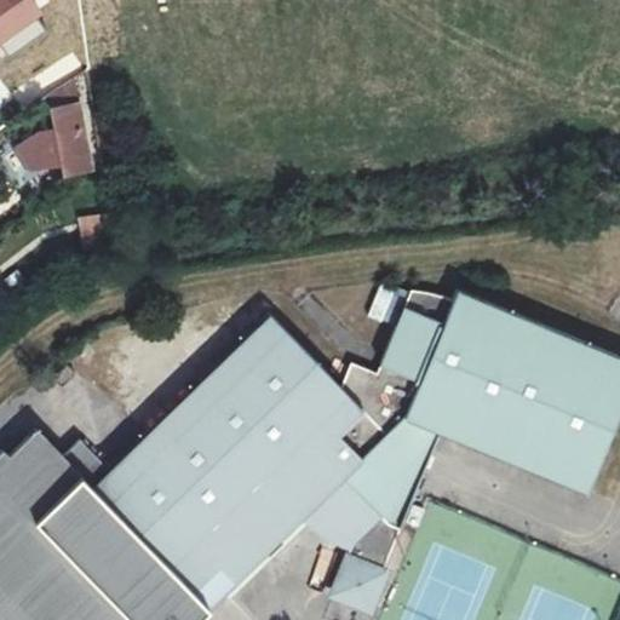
[(50,97),(64,171),(87,167),(73,92),(50,97)]
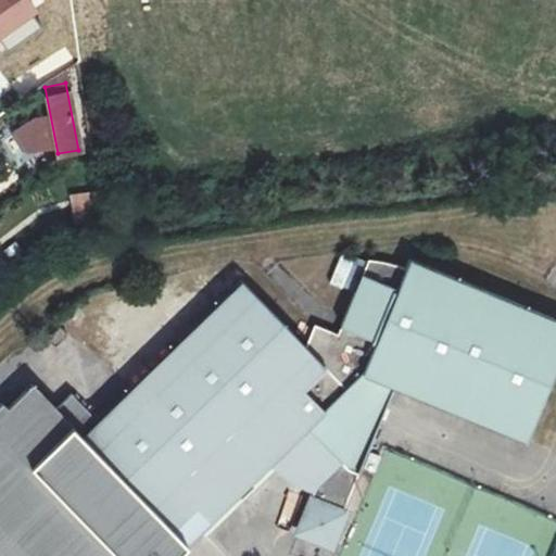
[(88,189),(68,191),(73,220),(92,213),(88,189)]
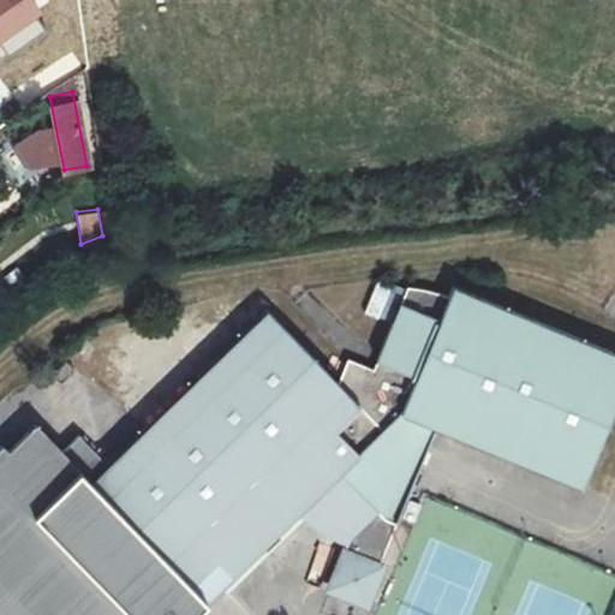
[(390,322),(401,287),(377,279),(365,314),(390,322)]
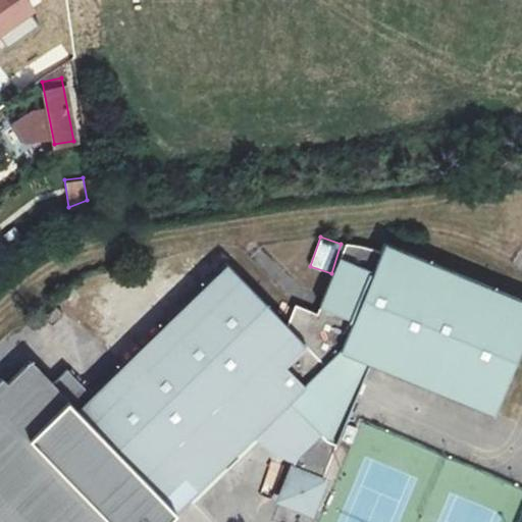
[(193,504),(258,441),(296,457),(278,499),(308,510),(367,362),(491,412),(521,333),(521,299),(381,243),(377,252),(374,250),(362,246),(352,245),(352,244),(349,244),(345,244),(316,313),(295,305),(286,325),(226,265),(76,410),(81,414),(59,434),(51,426),(10,466),(0,455),(0,521),(162,521),(187,499),(193,504)]
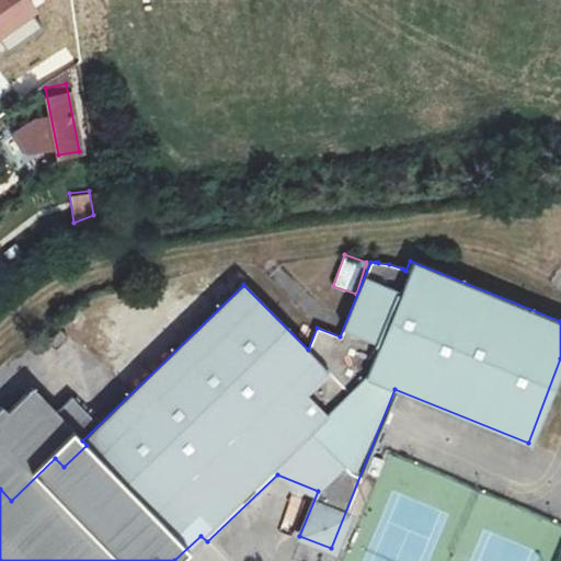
[(59,328),(47,339),(55,347),(67,336),(59,328)]
